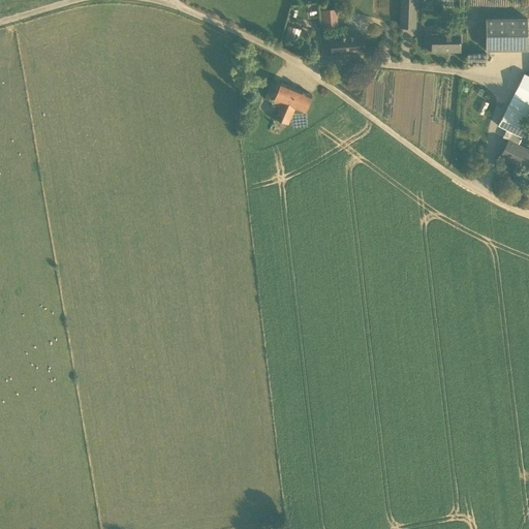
[(401,0),(401,27),(412,28),(416,28),(416,0),(401,0)]
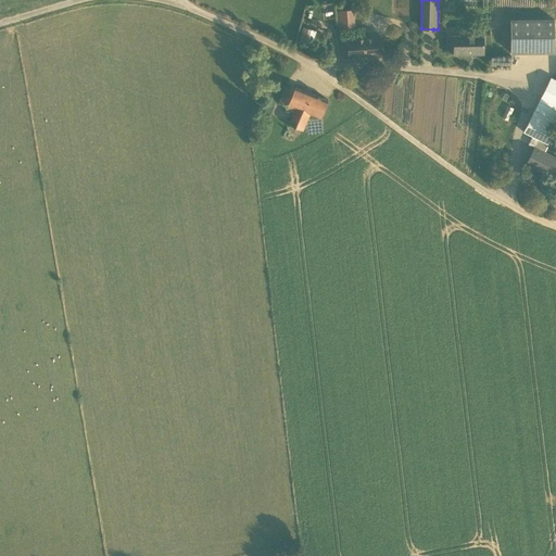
[(338,11),(339,29),(355,28),(354,10),(338,11)]
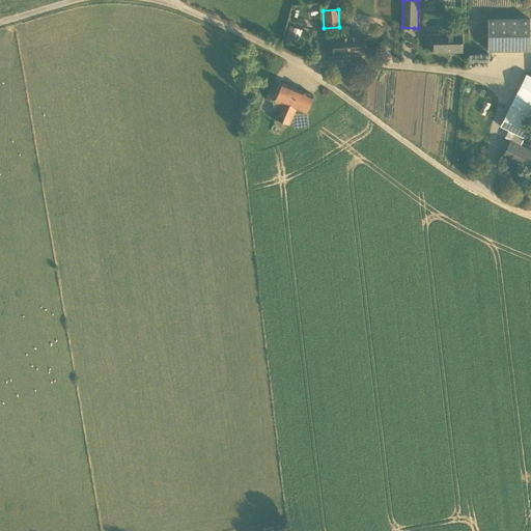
[(529,50),(529,19),(487,19),(487,51),(529,50)]
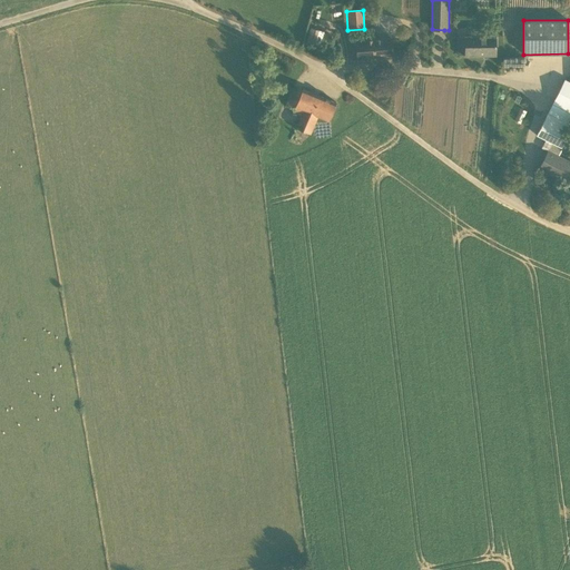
[(458,55),(495,55),(495,36),(458,37),(458,55)]
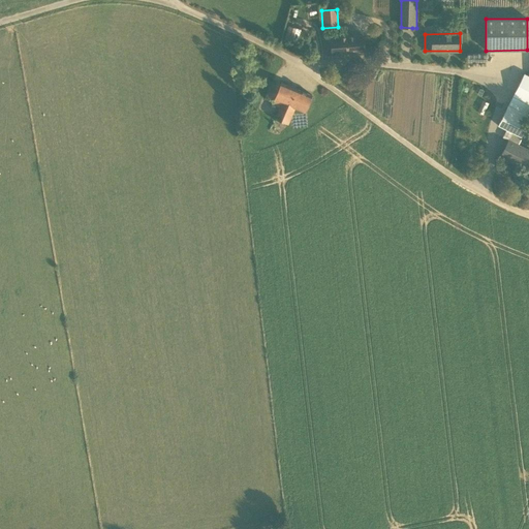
[(324,55),(365,52),(363,35),(328,38),(328,44),(323,44),(324,55)]
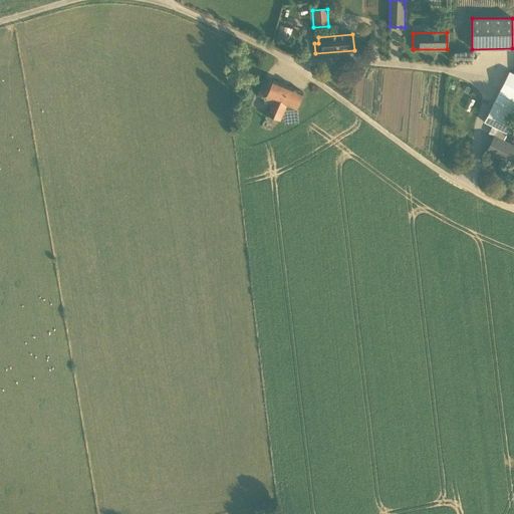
[(513,74),(509,72),(498,93),(502,95),(513,100),(513,74)]
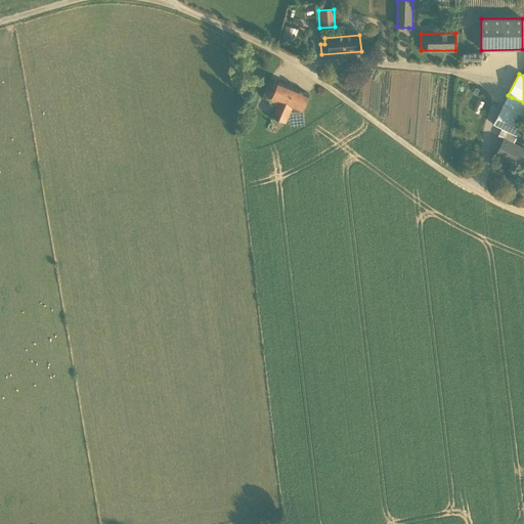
[(302,112),(309,94),(277,81),(270,100),(268,103),(276,106),(271,118),(285,123),(292,106),(302,112)]
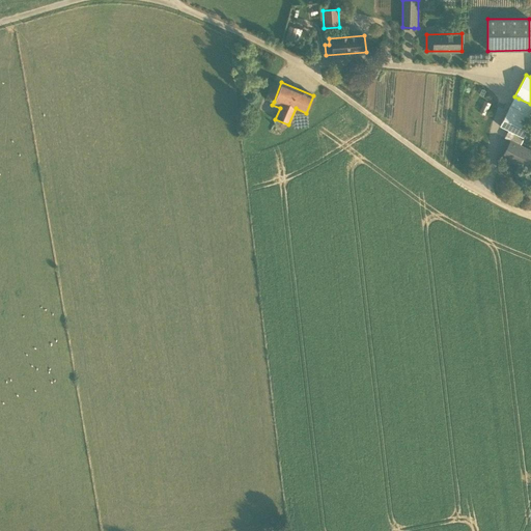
[(530,113),(511,104),(500,127),(508,130),(523,138),(530,121),(530,113)]
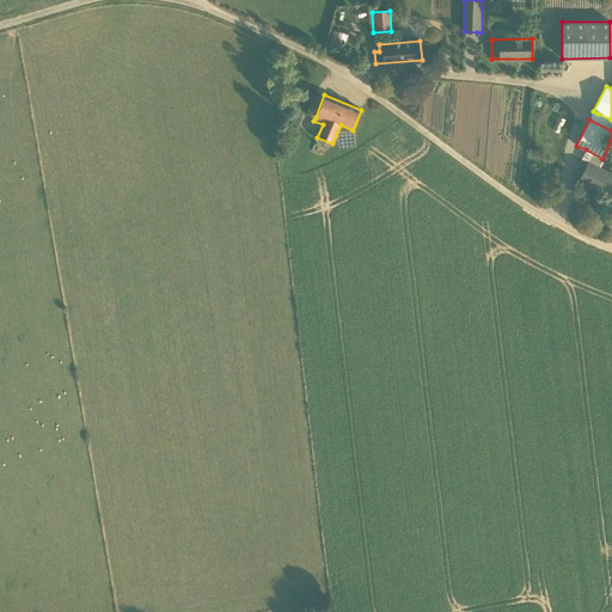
[(603,159),(586,150),(581,159),(588,163),(579,182),(611,197),(611,194),(611,173),(598,167),(603,159)]
